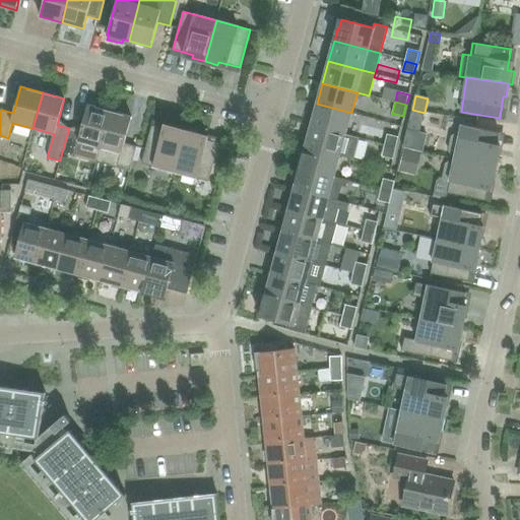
[(346,134),(351,113),(317,104),(311,125),(346,134)]
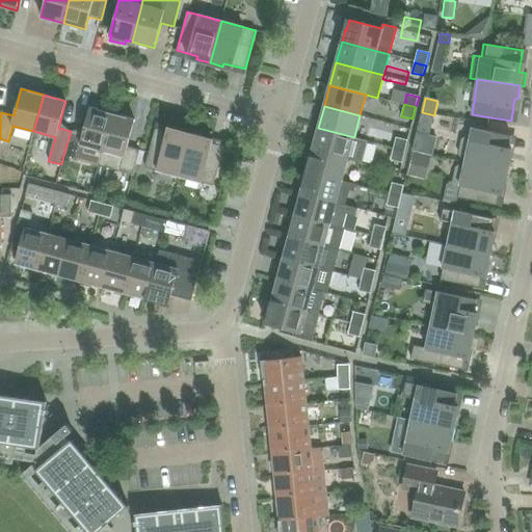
[(103,150),(112,113),(90,107),(83,134),(71,131),(63,156),(85,162),(91,148),(103,150)]
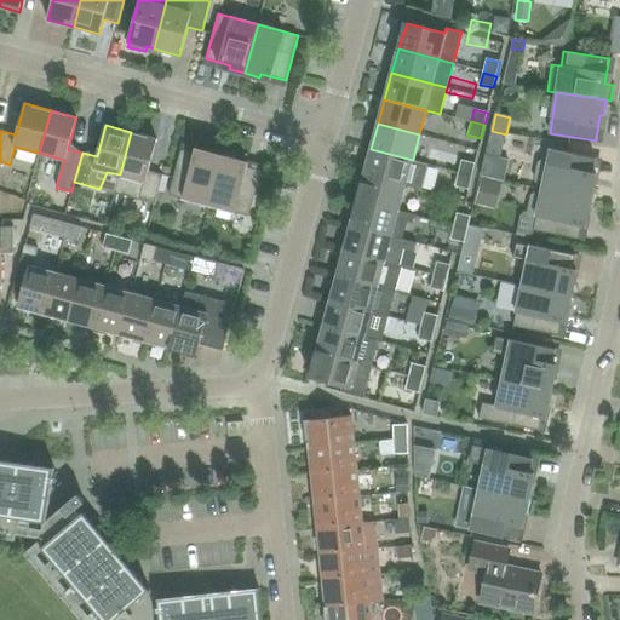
[(486,154),(500,158),(506,135),(492,131),(486,154)]
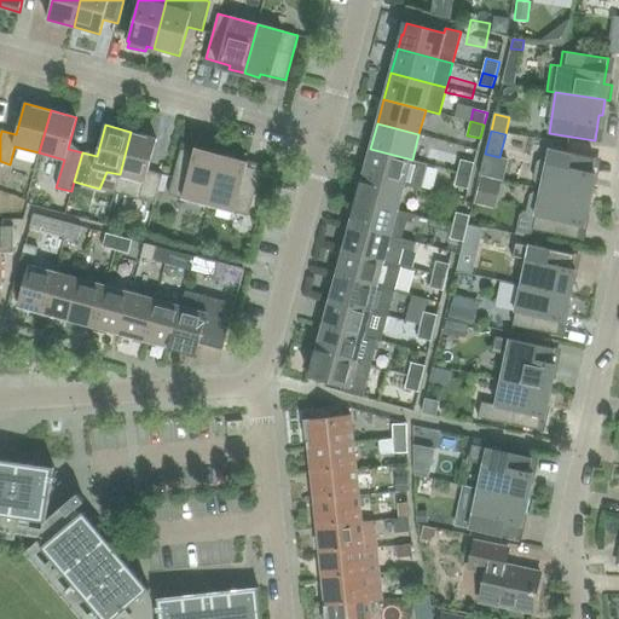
[(131,132),(120,174),(115,192),(155,203),(163,174),(149,171),(157,139),(131,132)]
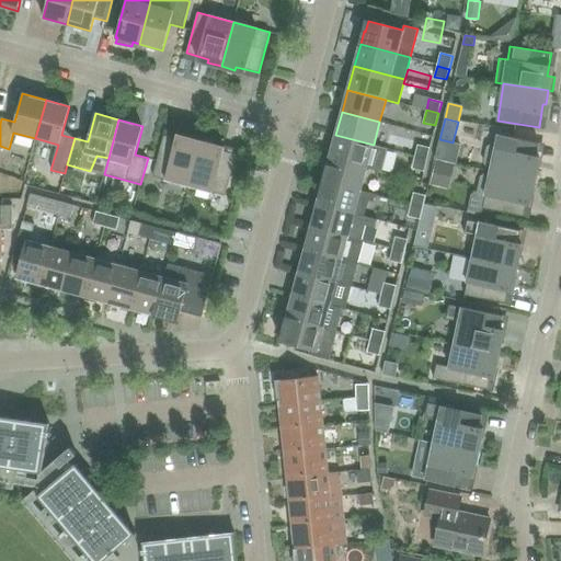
[(189,185),(201,141),(187,138),(186,141),(163,135),(152,176),(189,185)]
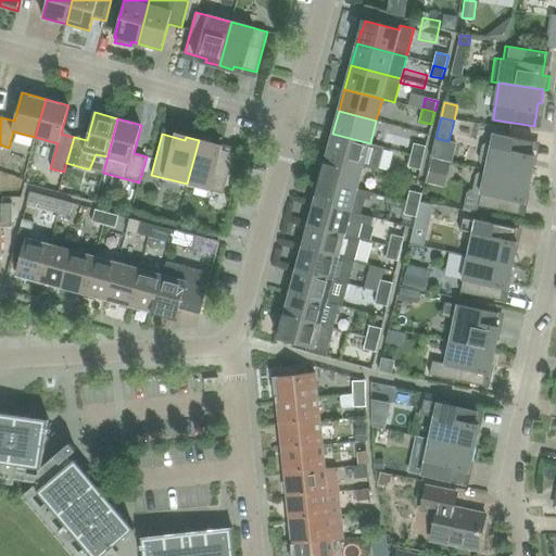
[(382,147),(370,143),(332,134),(327,156),(364,166),(377,169),(382,147)]
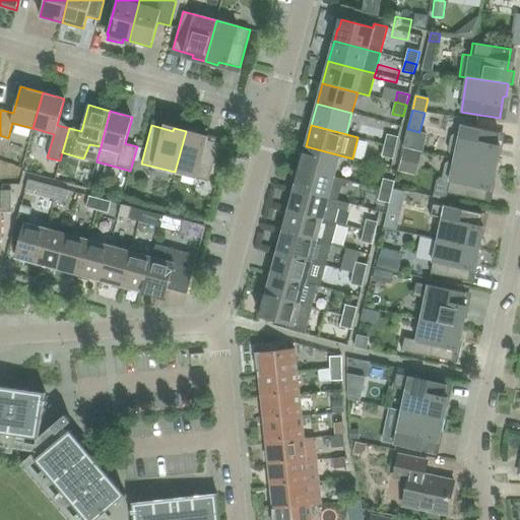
[(452,154),(455,155),(454,158),(496,168),(499,154),(496,154),(500,133),(461,125),(459,138),(455,138),(452,140),(450,151),(452,154)]
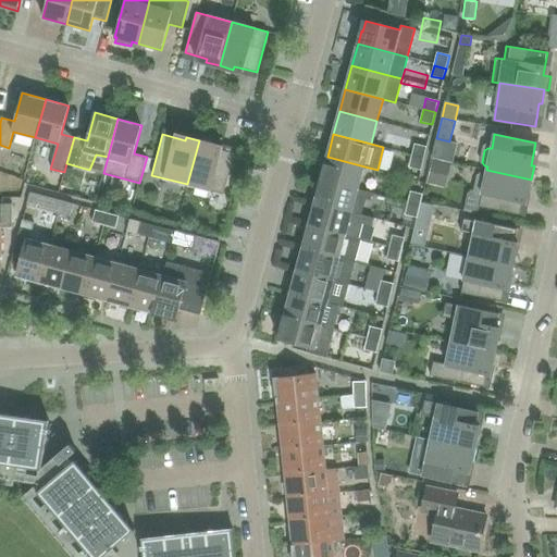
[(213,145),(199,140),(187,184),(223,194),(234,153),(212,148),(213,145)]
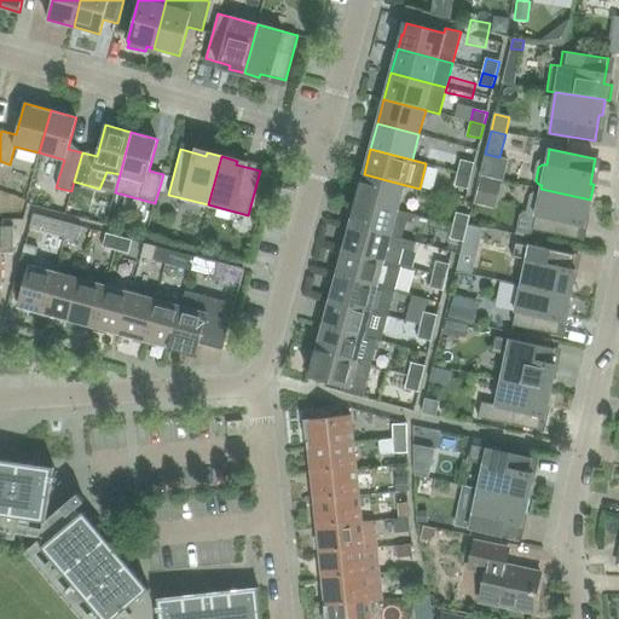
[(461,160),(457,172),(472,175),(474,163),(461,160)]
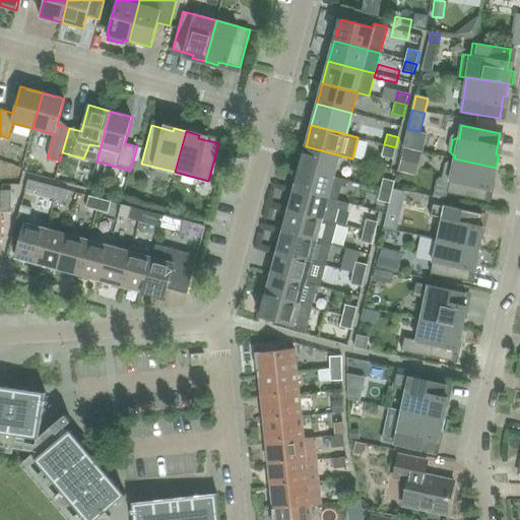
[(414,136),(407,158),(423,163),(429,140),(414,136)]
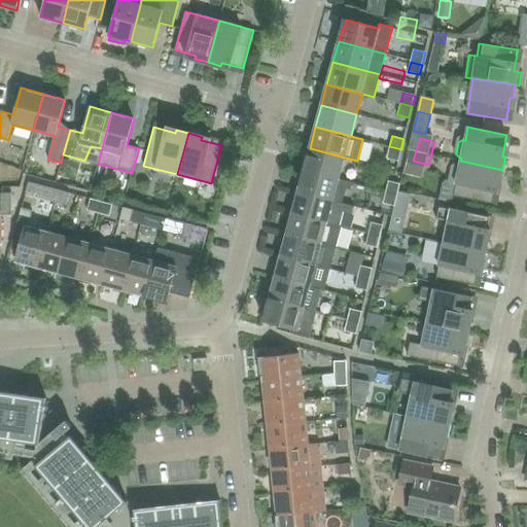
[(398,161),(401,149),(389,146),(387,159),(398,161)]
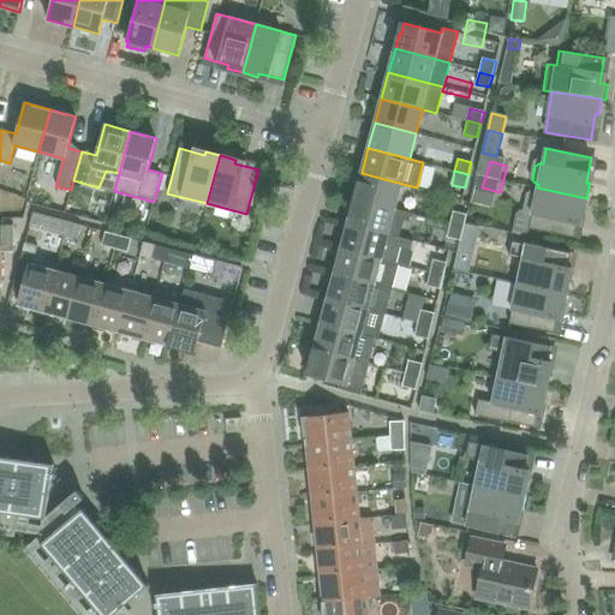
[(395,209),(402,184),(362,173),(354,198),(395,209)]
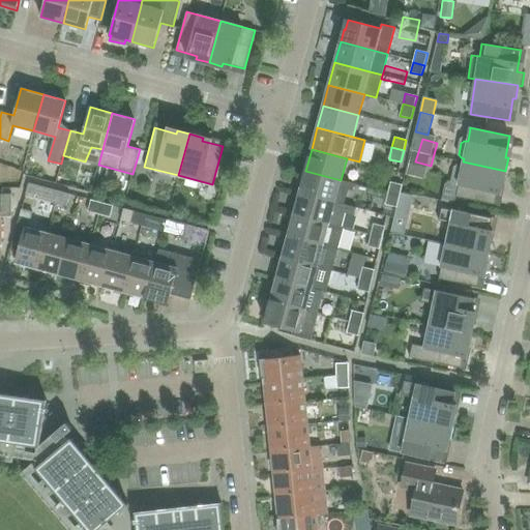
[(505,171),(463,162),(462,170),(458,169),(454,171),(452,183),(454,186),(458,186),(455,197),(495,205),(499,183),(502,183),(505,171)]
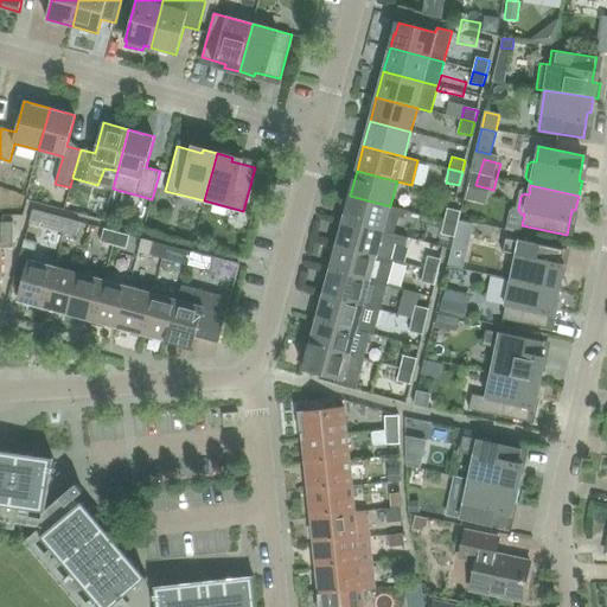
[(407,211),(390,206),(350,196),(343,221),(383,231),(394,235),(398,216),(404,218),(407,211)]
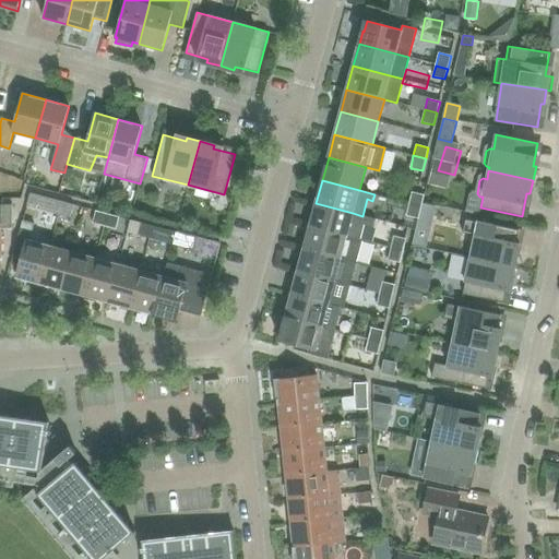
[(61,185),(57,195),(76,203),(81,192),(61,185)]
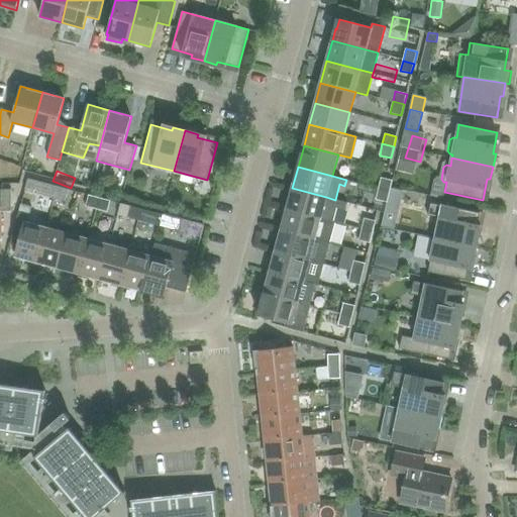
[(381,178),(379,188),(390,191),(393,180),(381,178)]
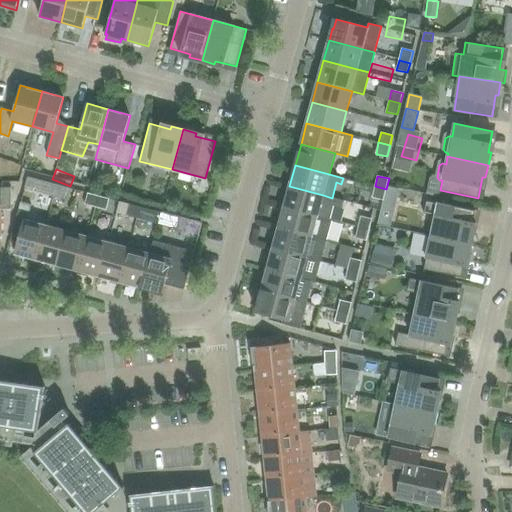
[(54,196),(57,184),(45,181),(42,193),(54,196)]
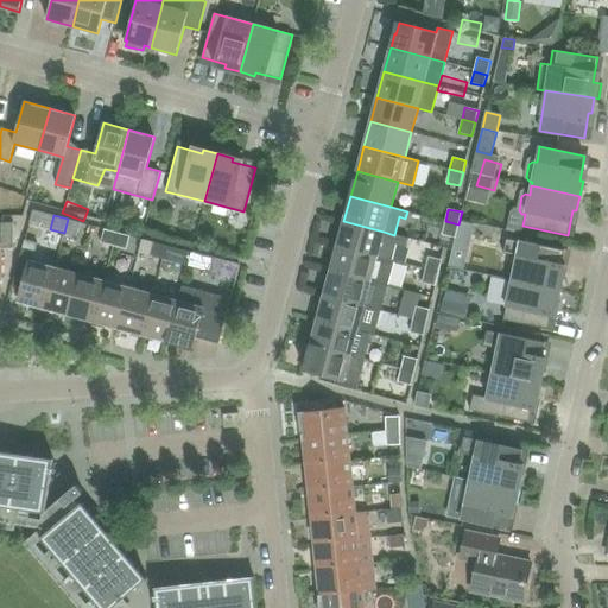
[(80,222),(68,219),(64,233),(76,235),(80,222)]
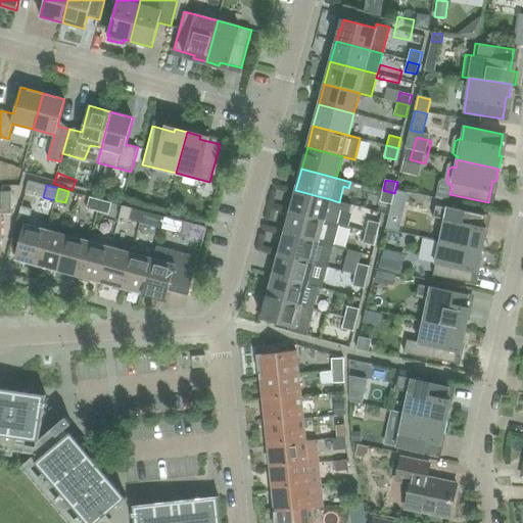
[(325,221),(330,199),(295,190),(290,211),(325,221)]
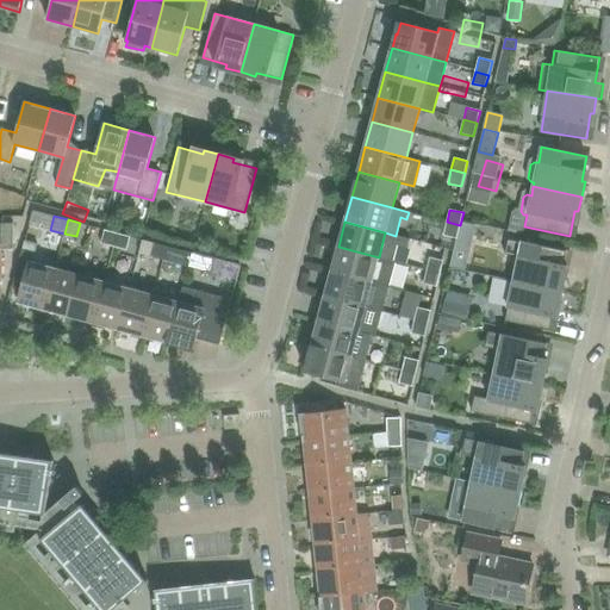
[(456,238),(460,225),(447,222),(443,235),(456,238)]
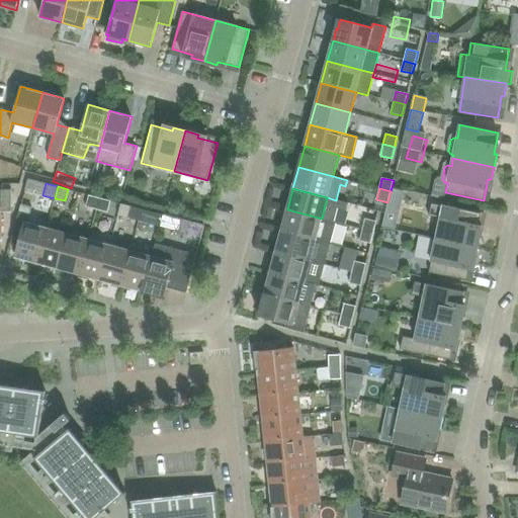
[(11,200),(11,190),(0,189),(0,200),(11,200)]
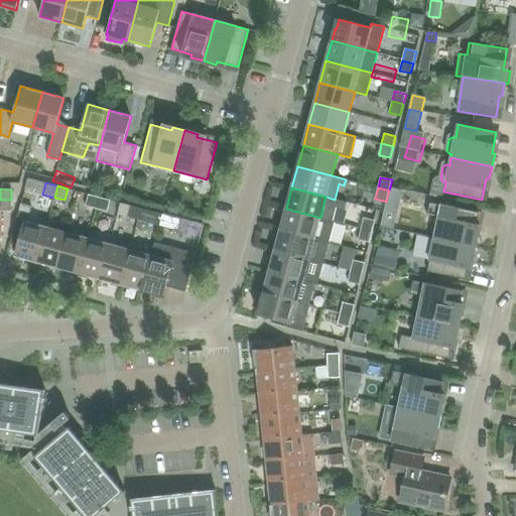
[(403,191),(391,188),(387,203),(387,206),(401,209),(405,191),(403,191)]
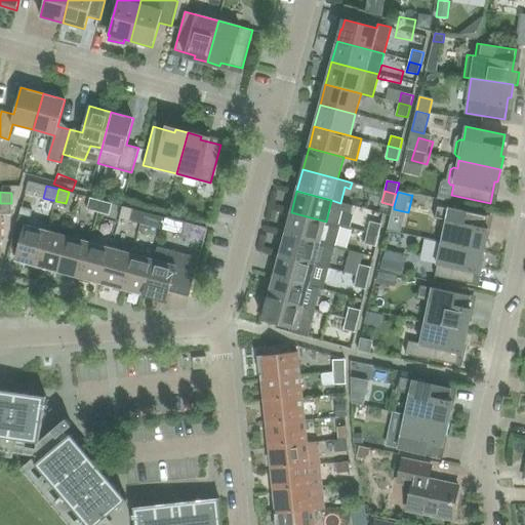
[(357,211),(371,215),(376,198),(363,194),(357,211)]
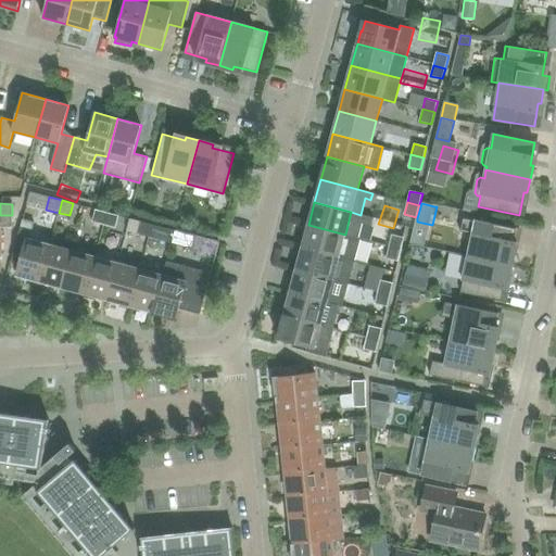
[(103,225),(106,213),(95,210),(91,222),(103,225)]
